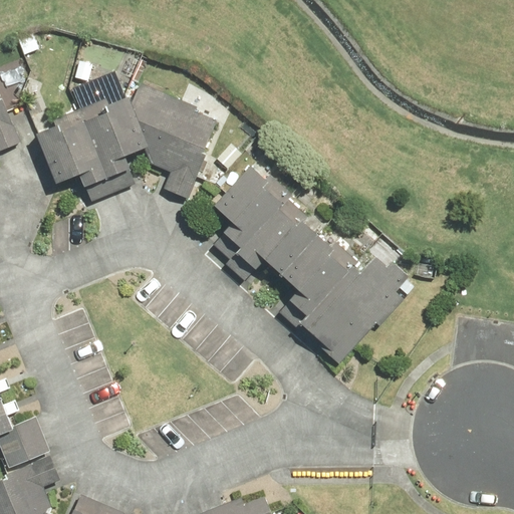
[(131,88),(36,125),(57,182),(81,172),(92,201),(141,183),(130,154),(147,147),(153,164),(171,172),(165,188),(189,198),(223,115),(143,82),(135,99),(131,88)]
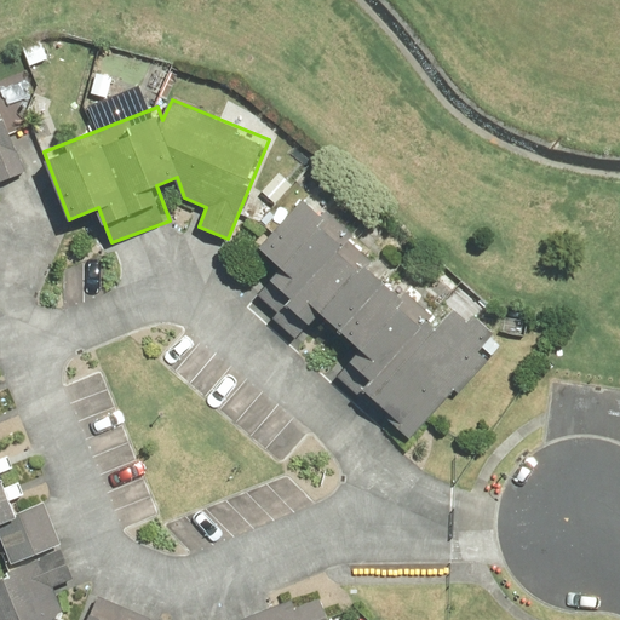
[(0,182),(28,171),(7,116),(3,119),(0,112),(0,182)]
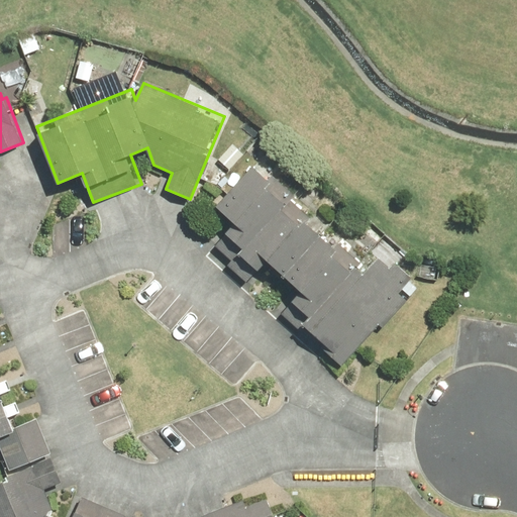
[(367,271),(253,165),(213,208),(232,225),(228,230),(246,247),(240,253),(261,272),(271,262),(301,291),(295,298),(313,315),(304,325),(344,364),(381,325),(385,329),(411,301),(400,291),(415,275),(399,260),(392,268),(380,256),(367,271)]
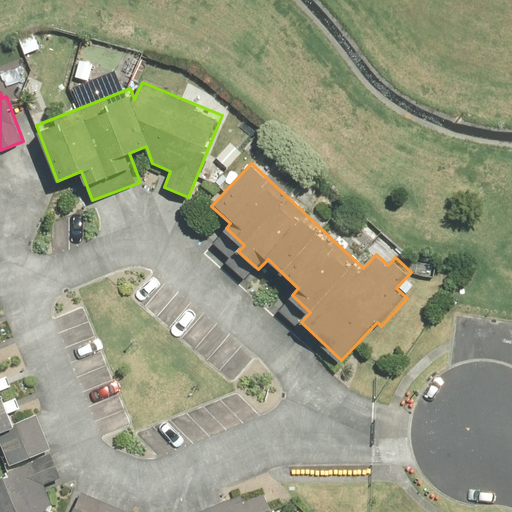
[(0,433),(13,465),(52,450),(38,413),(15,422),(0,384),(0,433)]
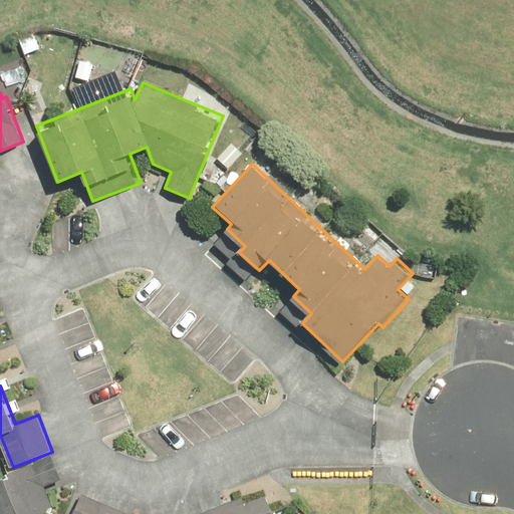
[(126,513),(127,512),(83,493),(74,513),(58,513),(56,513),(45,485),(62,479),(53,456),(6,473),(8,477),(0,480),(0,513),(174,513),(172,513),(126,513)]
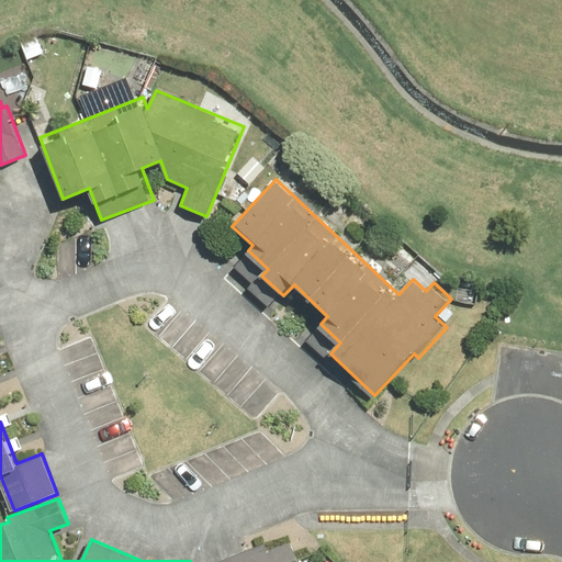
[(266,541),(213,561),(300,561),(292,541),(269,550),(266,541)]
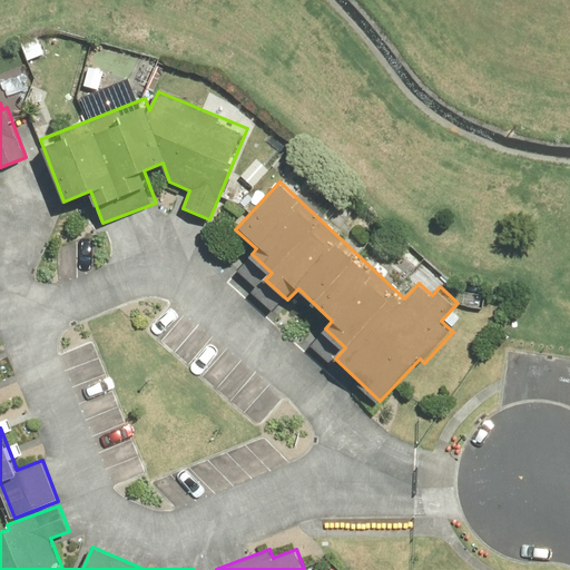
All buildings are outlined.
